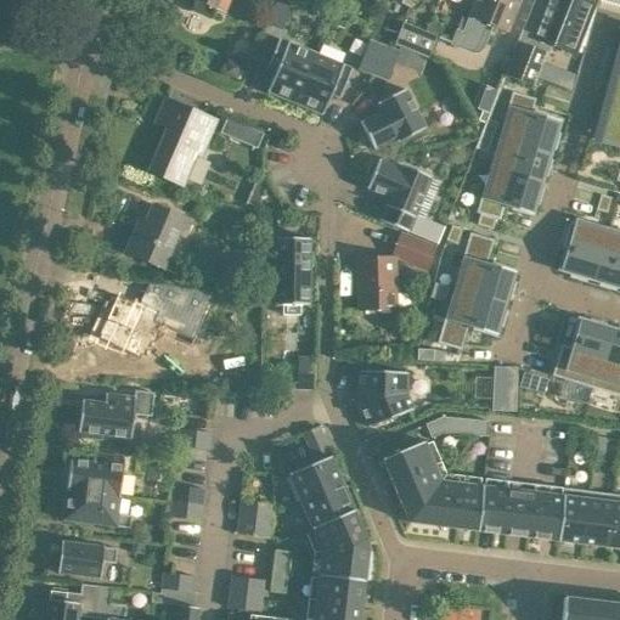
[(196,0),(192,9),(213,16),(217,7),(219,9),(221,0),(196,0)]
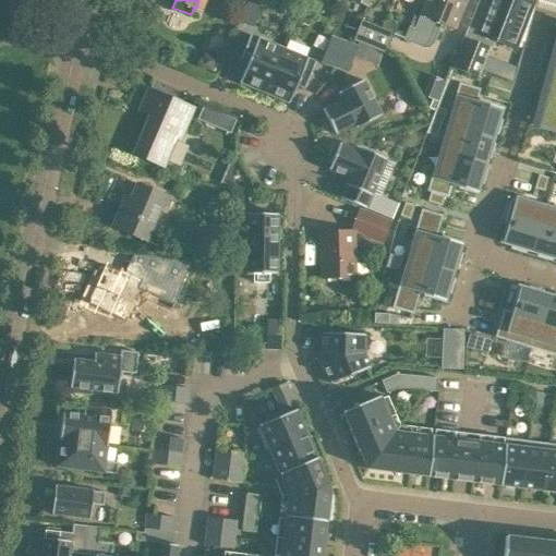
[(248,0),(241,20),(254,25),(265,0),(248,0)]
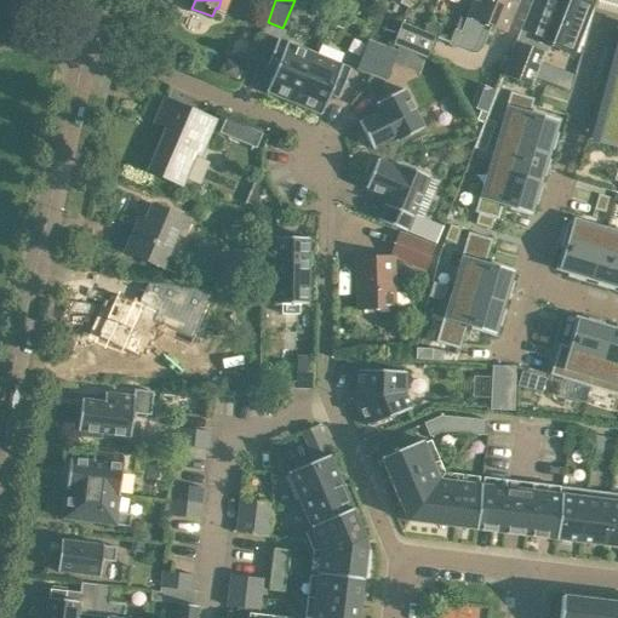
[(473,0),(468,15),(469,15),(462,30),(457,28),(451,41),(480,52),(491,23),(508,30),(519,0),(473,0)]
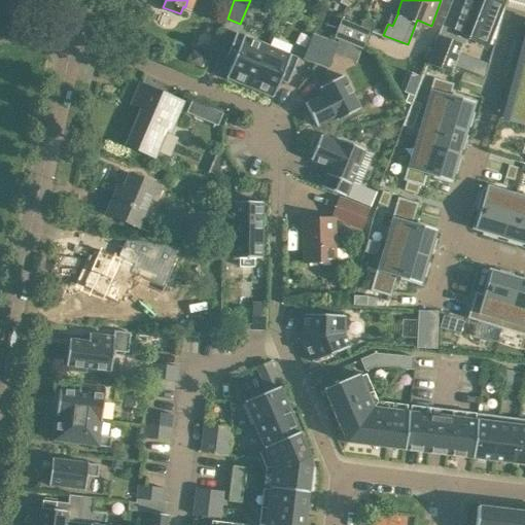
[(441,34),(463,42),(466,35),(486,43),(502,2),(496,0),(452,0),(440,33),(441,34)]
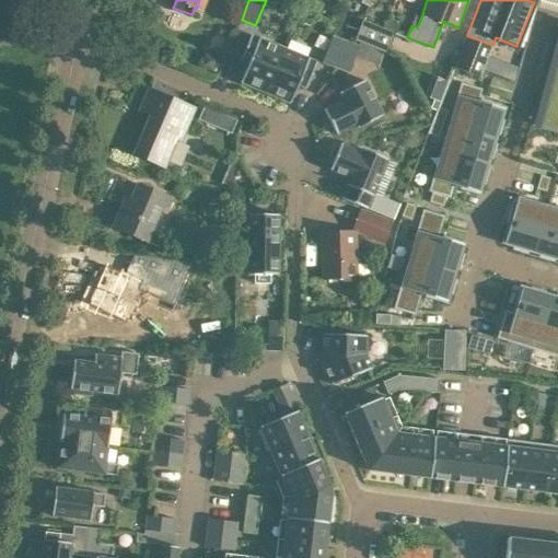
[(357,39),(387,51),(395,33),(363,21),(357,39)]
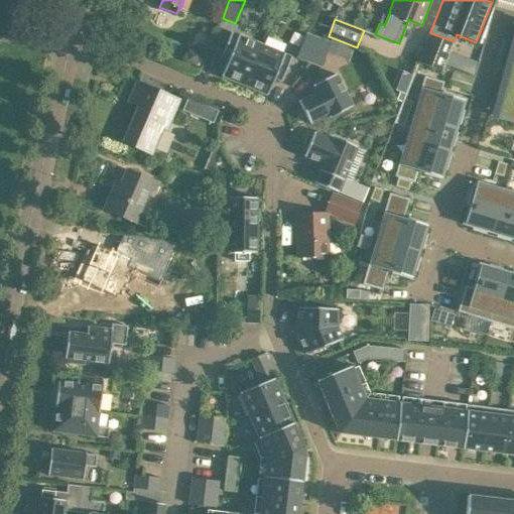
[(222,75),(245,85),(262,43),(232,30),(222,53),(229,57),(222,75)]
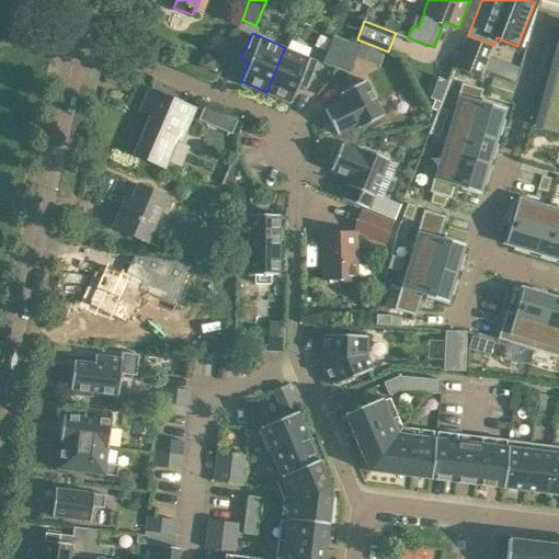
[(324,60),(338,66),(348,40),(334,34),(324,60)]
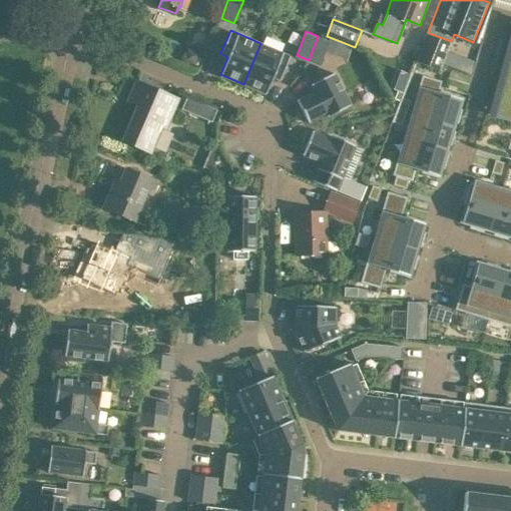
[(440,69),(451,41),(429,33),(418,60),(440,69)]
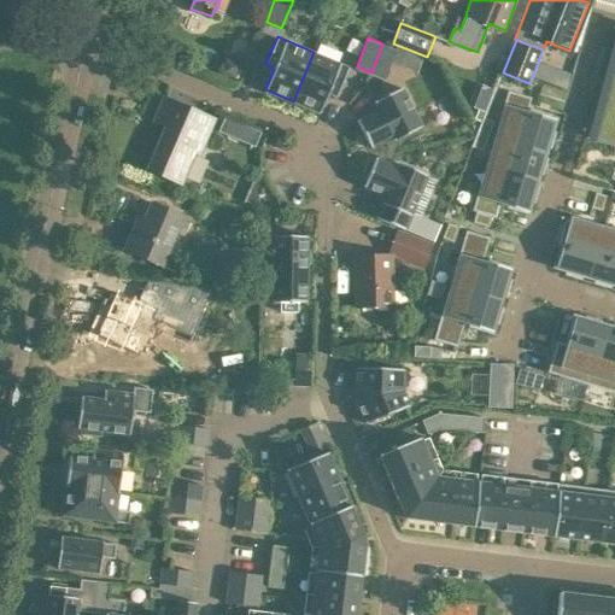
[(382,44),(372,72),(386,77),(397,48),(382,44)]
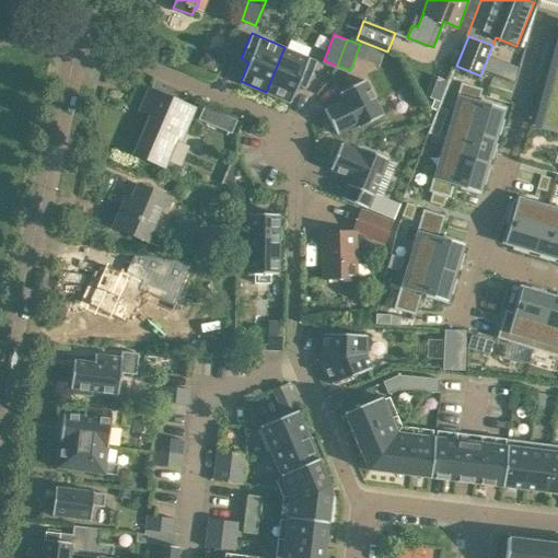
[(285,47),(266,92),(291,102),(299,83),(306,86),(317,61),(285,47)]
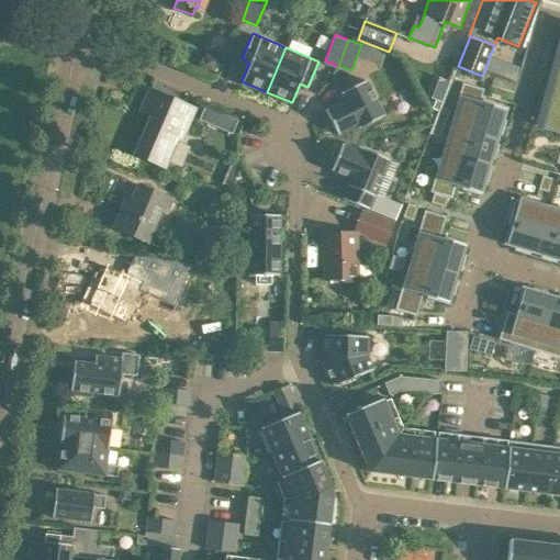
[(559,65),(548,108),(559,110),(559,65)]
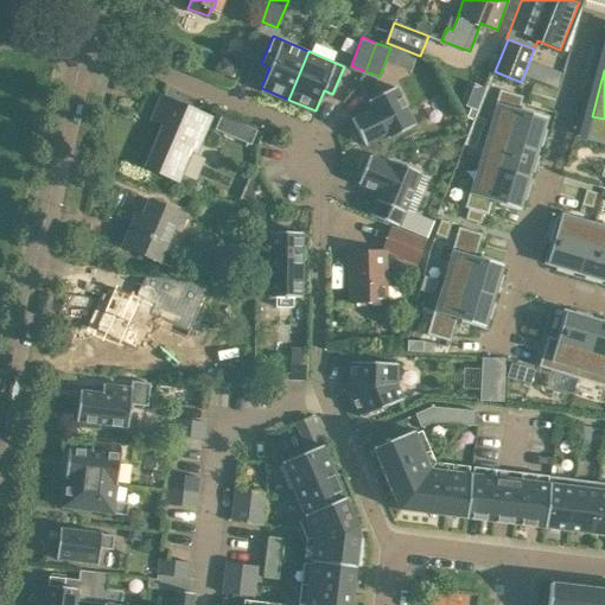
[(471,77),(462,101),(476,107),(486,83),(471,77)]
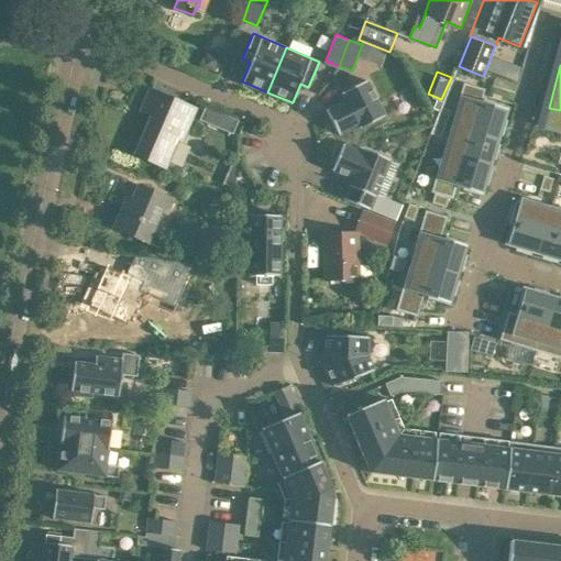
[(327,109),(340,134),(359,124),(361,128),(385,114),(367,79),(342,91),(347,99),(327,109)]
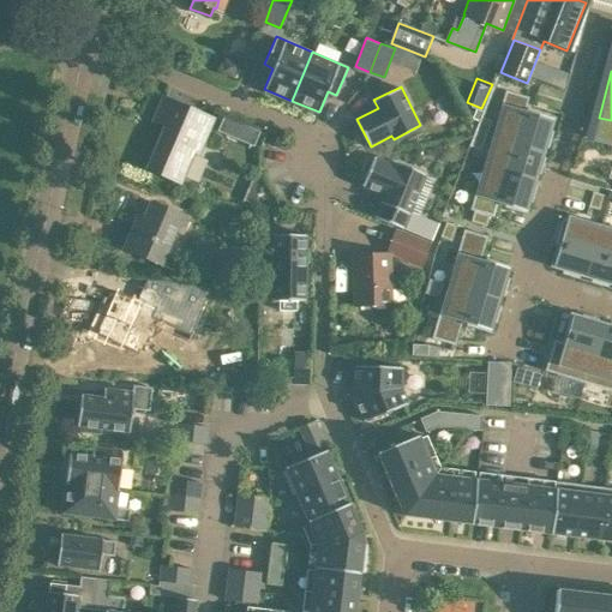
[(508,105),(498,136),(544,150),(553,119),(525,109),(528,96),(508,90),(503,103),(508,105)]
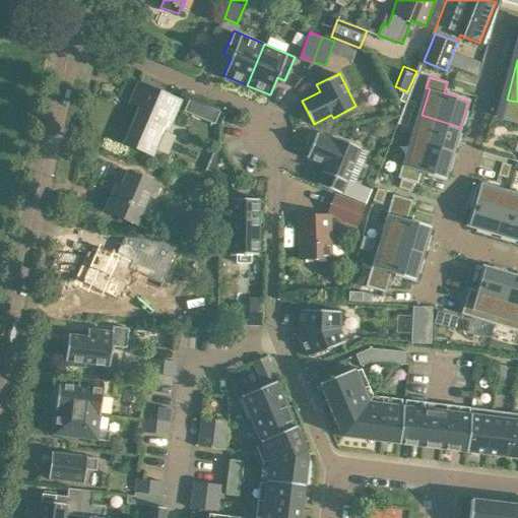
[(132,100),(142,105),(127,140),(153,152),(165,126),(169,128),(180,101),(139,83),(132,100)]
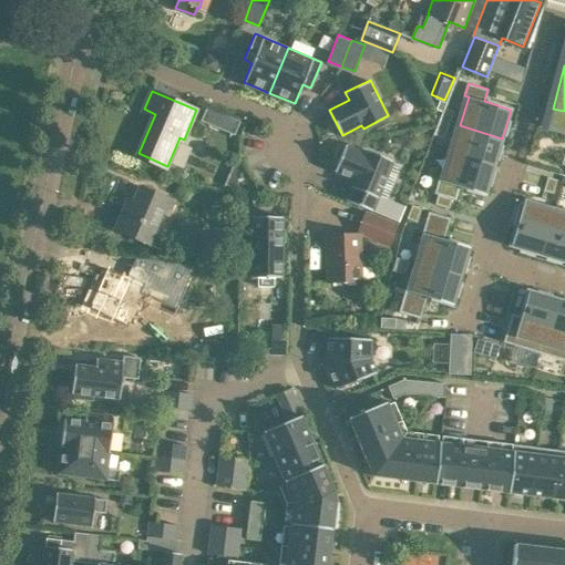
[(444,108),(440,120),(448,123),(453,111),(444,108)]
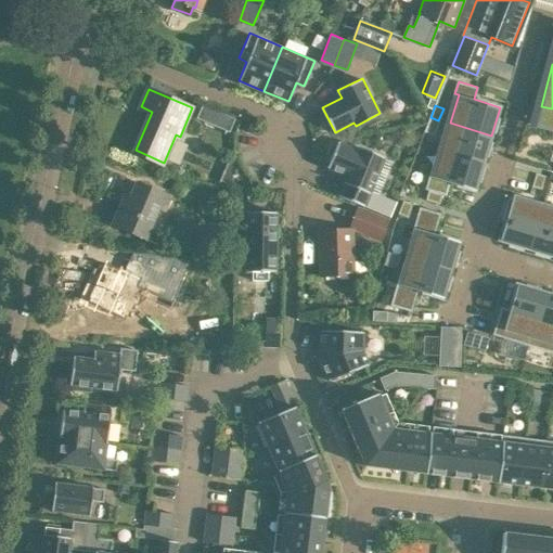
[(431,117),(425,129),(434,132),(438,120),(431,117)]
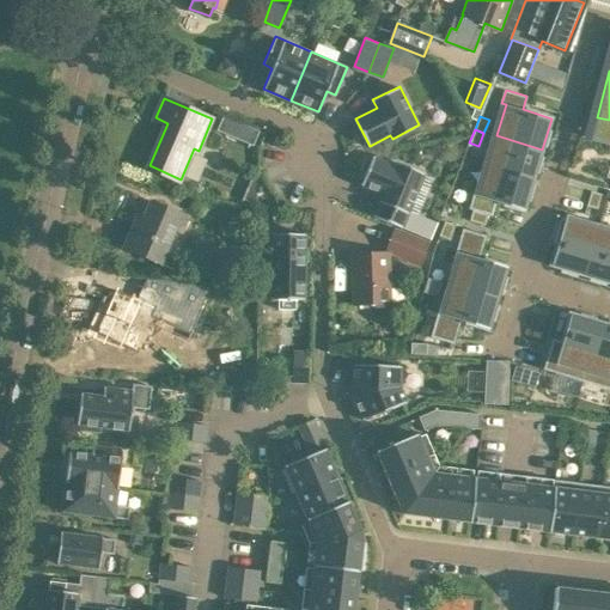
[(496,135),(488,162),(534,176),(542,150),(496,135)]
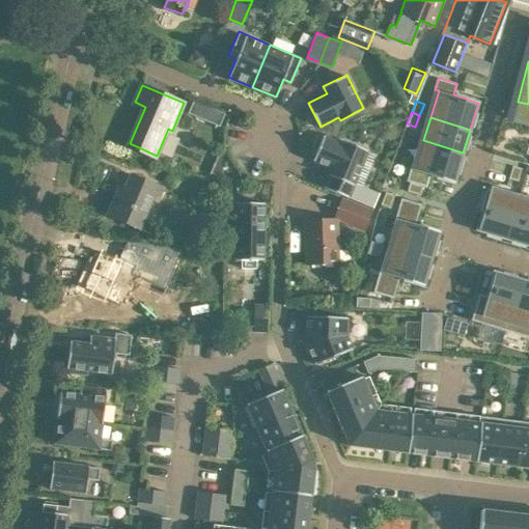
[(333,167),(325,187),(349,197),(367,149),(344,139),(343,142),(325,135),(314,159),(333,167)]
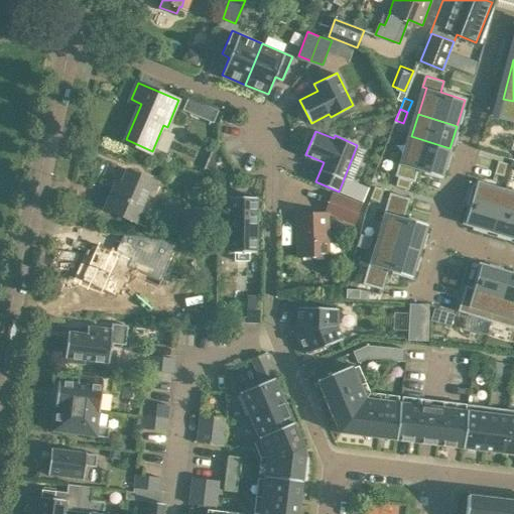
[(399,161),(395,172),(413,178),(416,167),(440,174),(450,148),(411,136),(403,162),(399,161)]
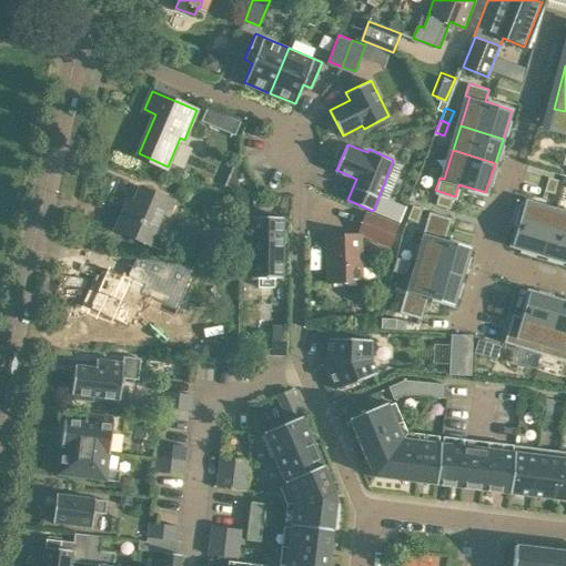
[(233,165),(224,187),(236,192),(236,167),(233,165)]
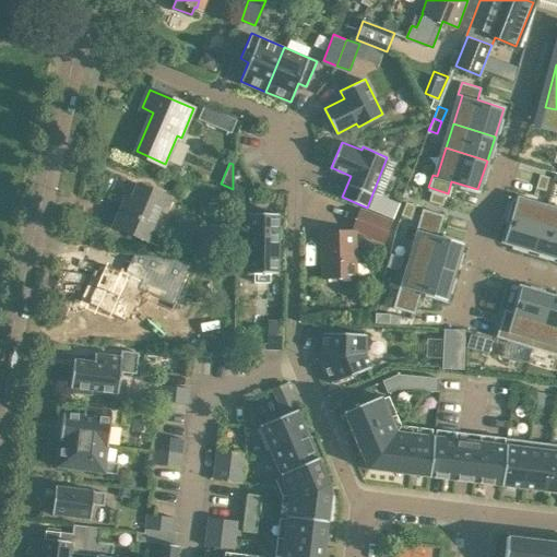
[(542,174),(538,186),(547,189),(550,176),(542,174)]
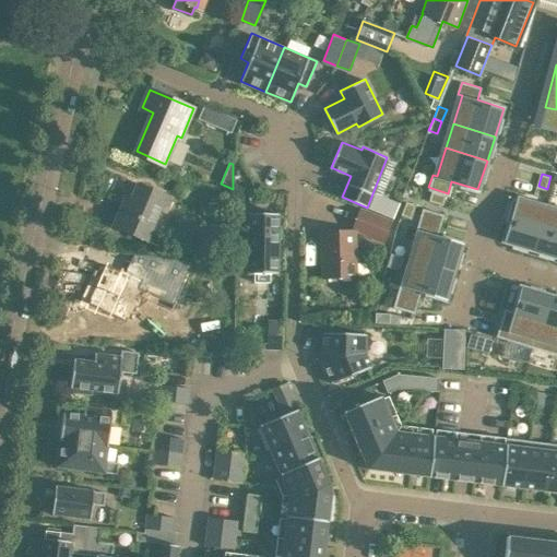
[(114,225),(147,239),(161,209),(166,212),(173,197),(139,182),(132,198),(127,196),(114,225)]
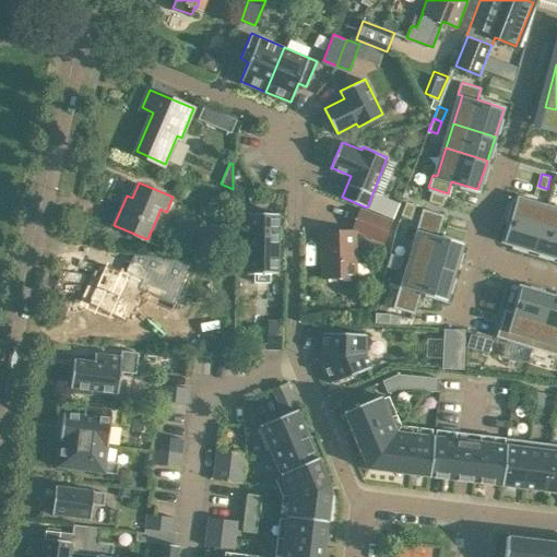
[(443,204),(447,194),(433,190),(430,200),(443,204)]
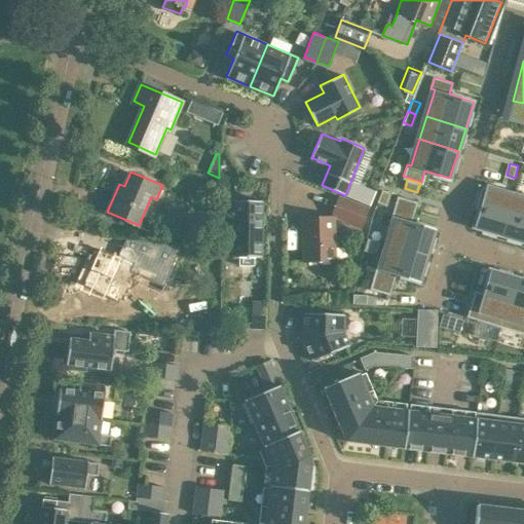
[(482,210),(477,227),(503,235),(517,191),(485,182),(477,209),(482,210)]
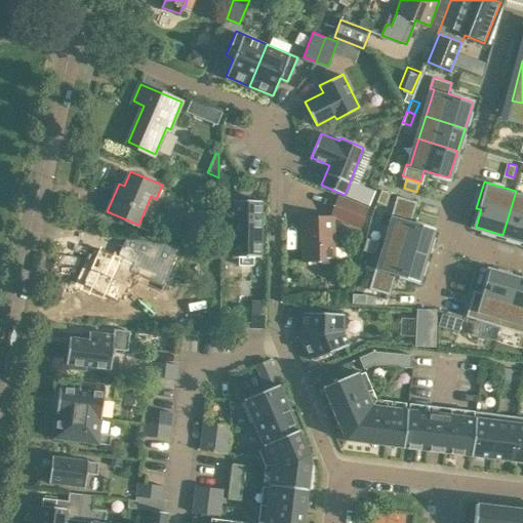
[(381,189),(377,200),(386,203),(390,192),(381,189)]
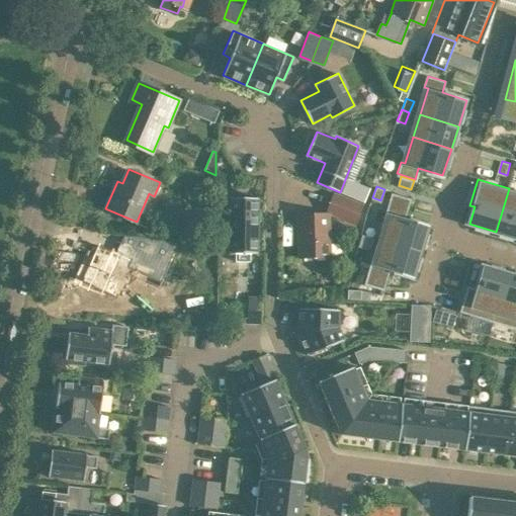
[(515,190),(509,188),(496,232),(515,237),(515,190)]
